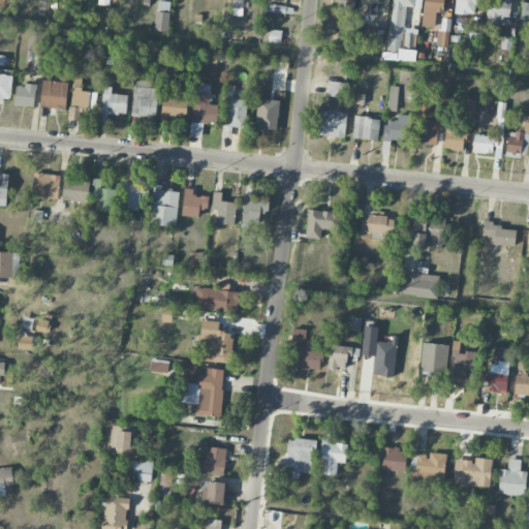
[(243,17),(243,0),(236,0),(231,0),(231,16),(243,17)]
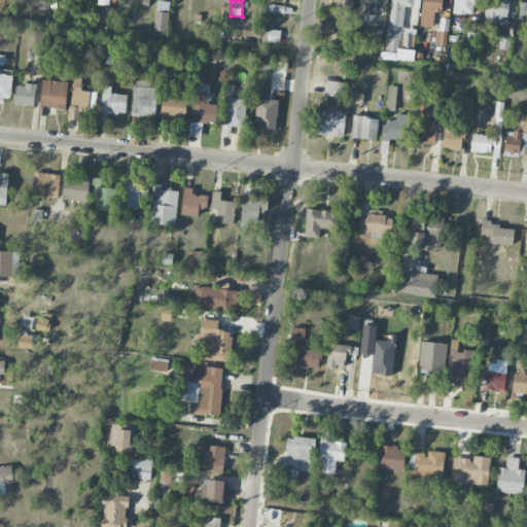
[(337,0),(338,9),(352,9),(352,0),(353,0),(337,0)]
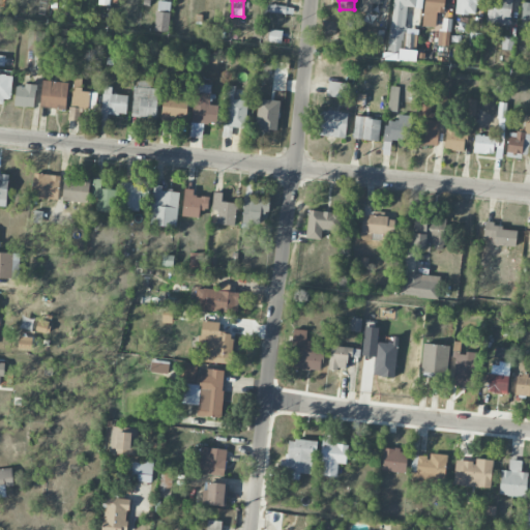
[(372,12),(372,4),(381,4),(381,0),(359,0),(359,11),(372,12)]
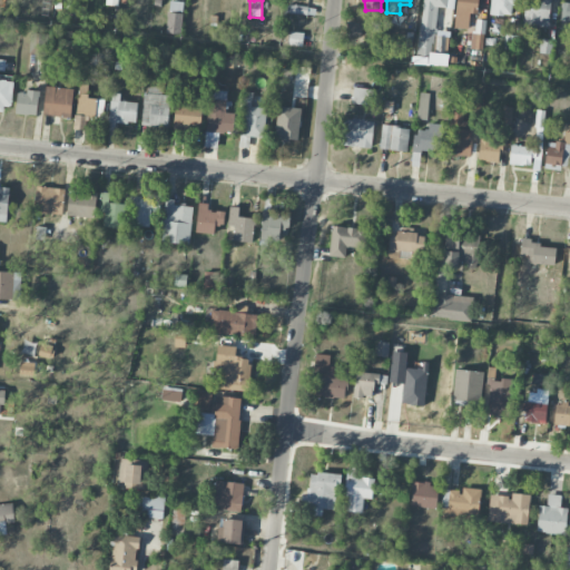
[(422,0),(418,57),(432,59),(433,55),(446,56),(449,37),(435,36),(438,8),(454,9),(454,0),(422,0)]
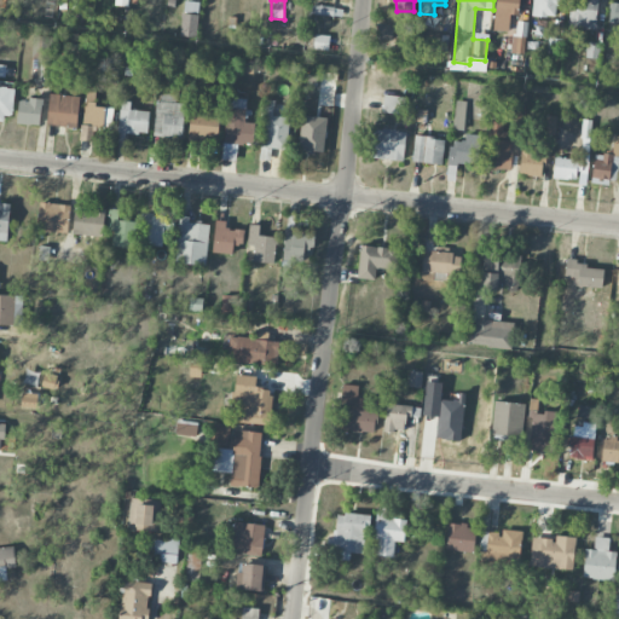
[(495,0),(495,32),(509,32),(509,15),(519,15),(519,0),(495,0)]
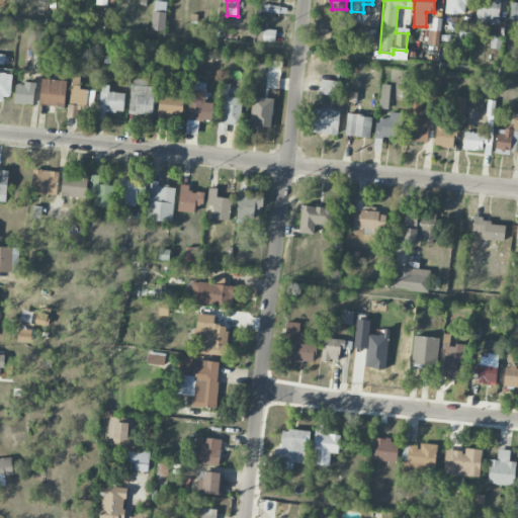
[(466,14),(466,0),(445,0),(445,13),(466,14)]
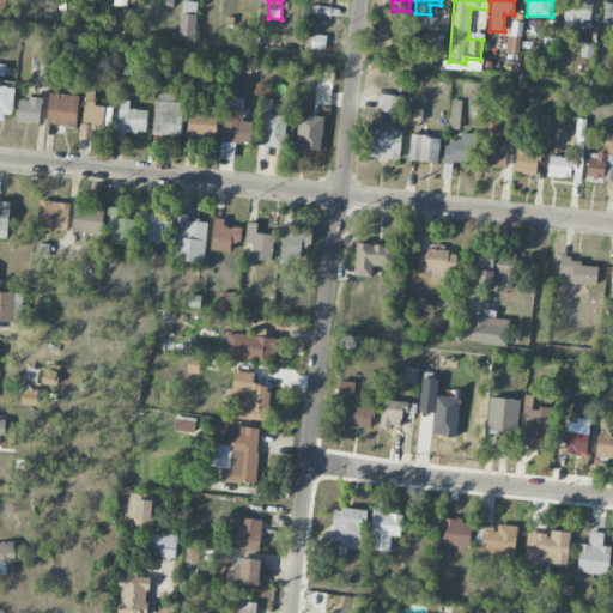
[(592,29),(592,0),(563,0),(564,29),(592,29)]
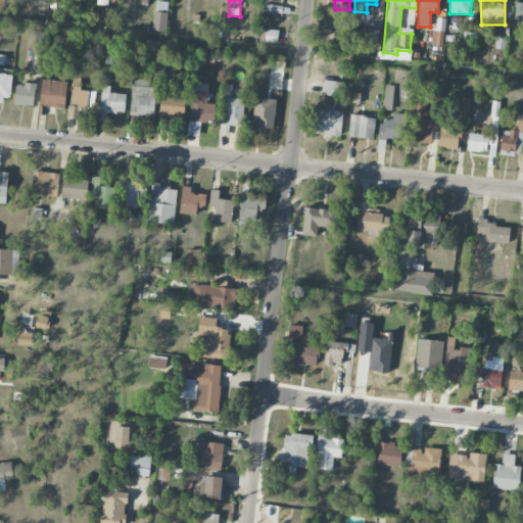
[(168,1),(154,1),(153,31),(167,32),(168,1)]
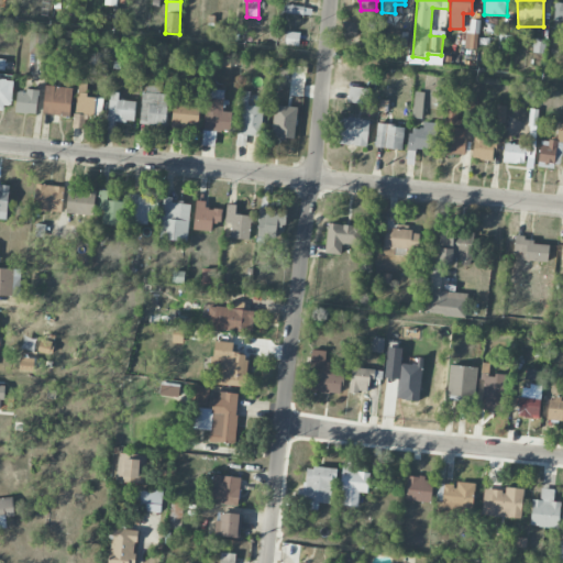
[(286,12),(304,14),(304,7),(287,6),(286,12)]
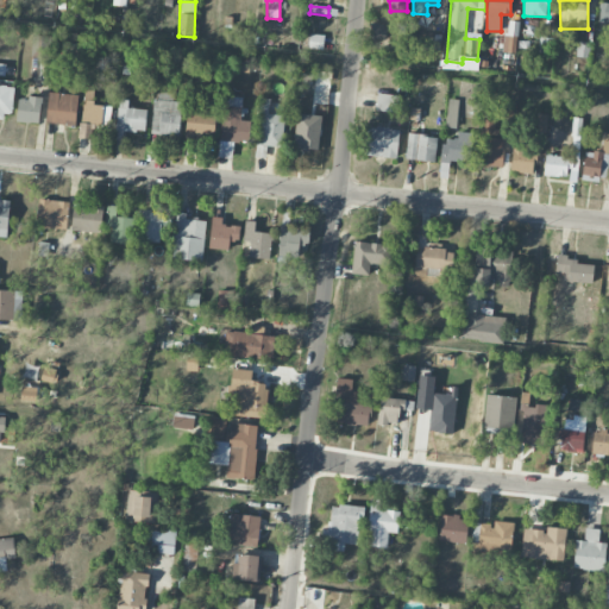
[(387,24),(370,24),(369,39),(385,41),(387,24)]
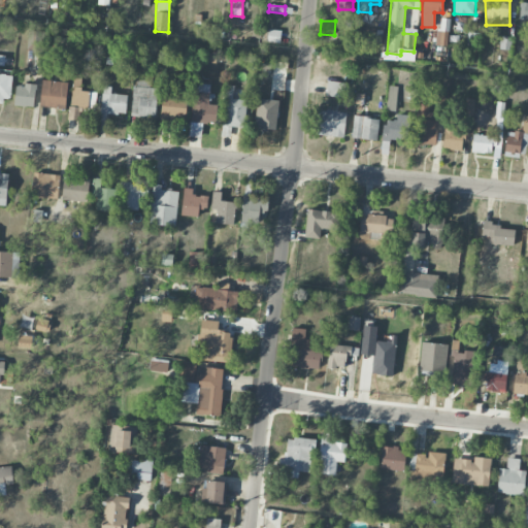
[(447,46),(447,29),(436,29),(435,45),(447,46)]
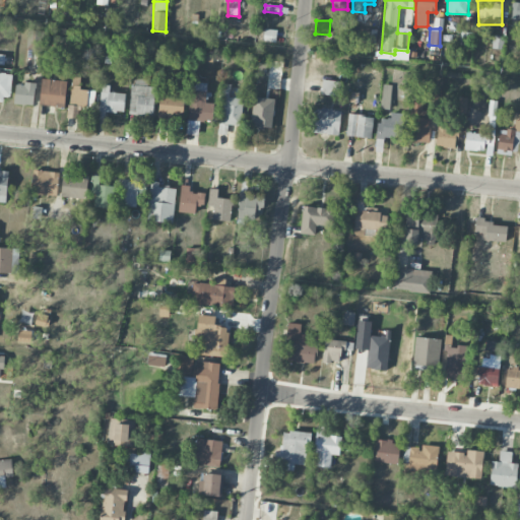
[(263,42),(276,42),(276,29),(263,29),(263,42)]
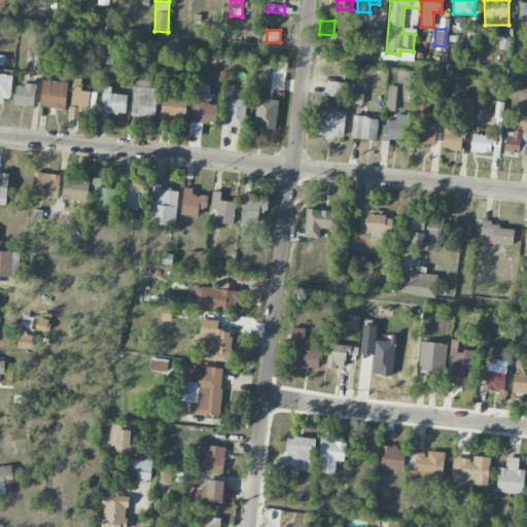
[(42,50),(42,31),(28,31),(28,49),(42,50)]
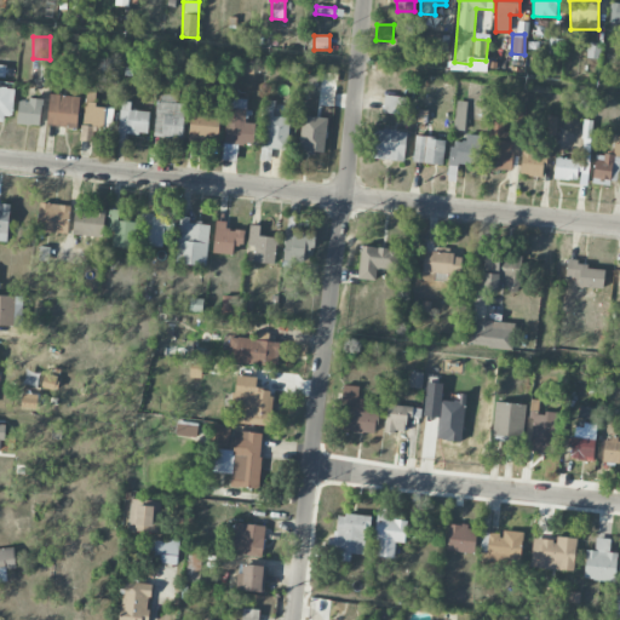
[(586,58),(600,58),(601,42),(587,42),(586,58)]
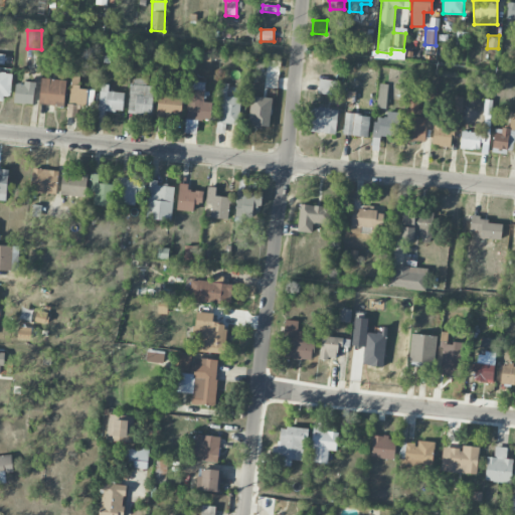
[(11,73),(0,72),(0,99),(11,100),(11,73)]
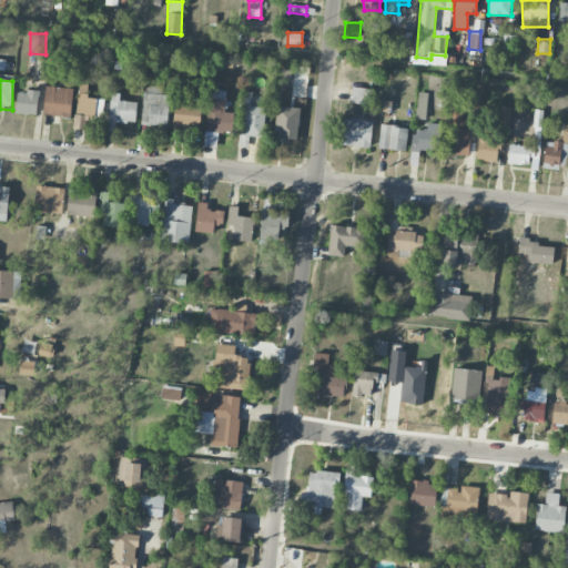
[(88,84),(78,84),(75,120),(102,121),(102,99),(88,98),(88,84)]
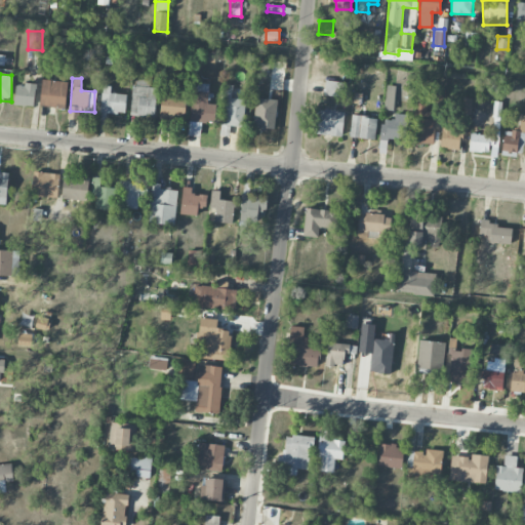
[(39,106),(65,109),(67,82),(42,80),(39,106)]
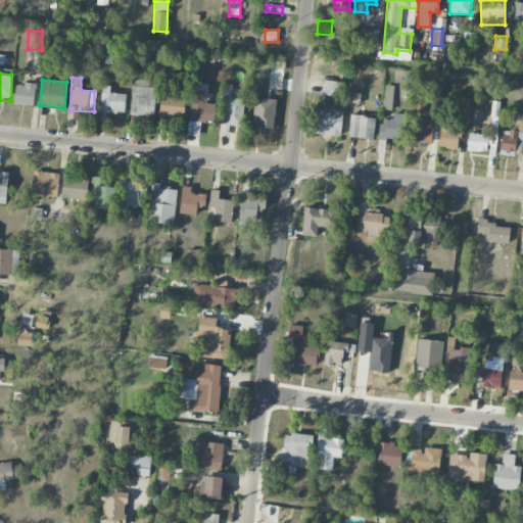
[(340,96),(341,82),(324,81),(323,95),(340,96)]
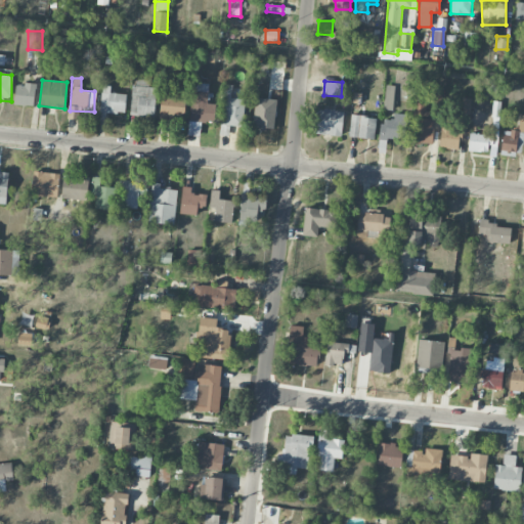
[(34,106),(36,85),(16,83),(14,104),(34,106)]
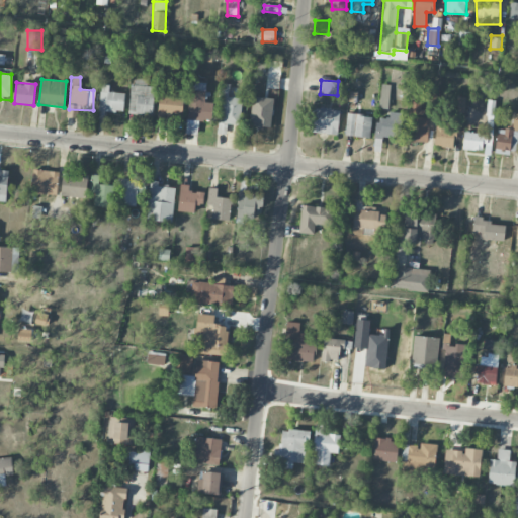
[(187,119),(210,122),(213,103),(204,102),(206,84),(192,82),(187,119)]
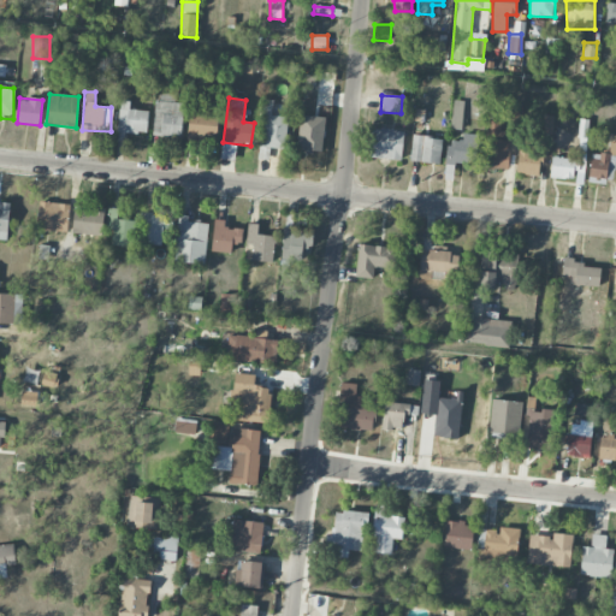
[(260,148),(286,148),(286,117),(272,117),(273,100),(261,99),(260,148)]
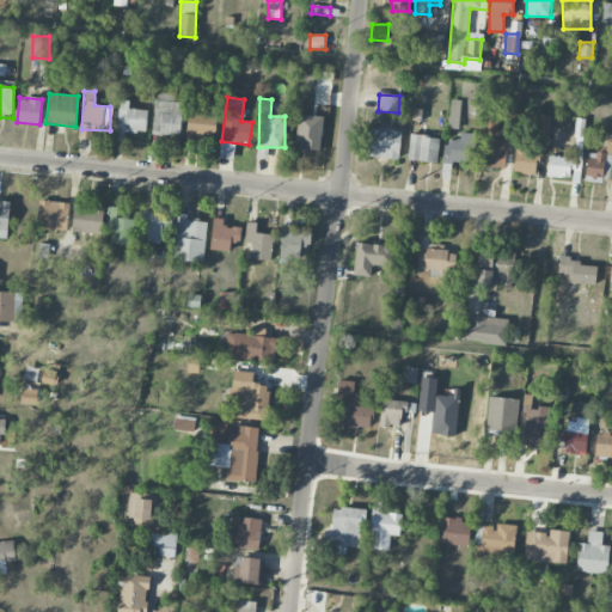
[(118,132),(146,133),(147,110),(128,109),(128,101),(120,99),(118,132)]
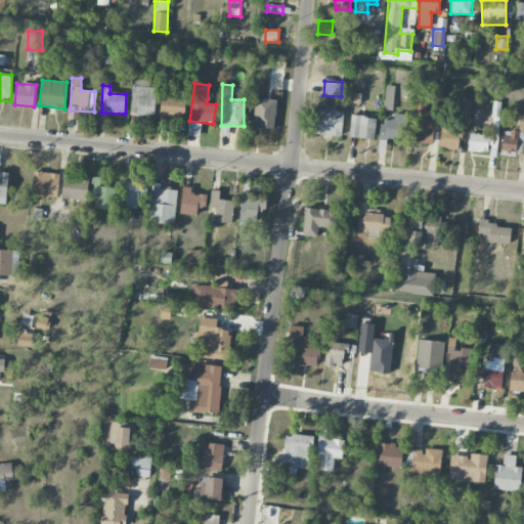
[(383,108),(392,111),(396,86),(387,85),(383,108)]
